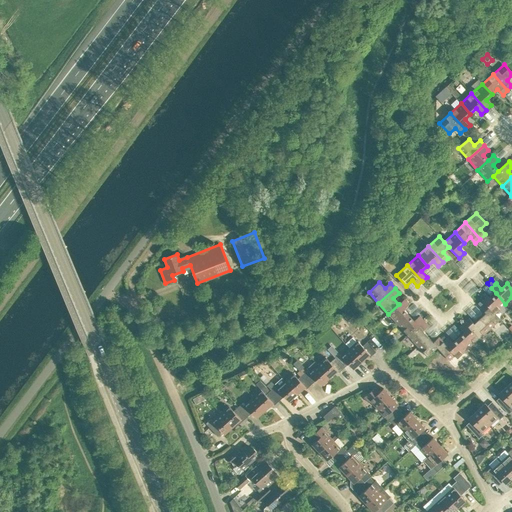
[(480,297),(485,303),(495,313),(505,304),(496,293),(490,298),(485,293),(480,297)]
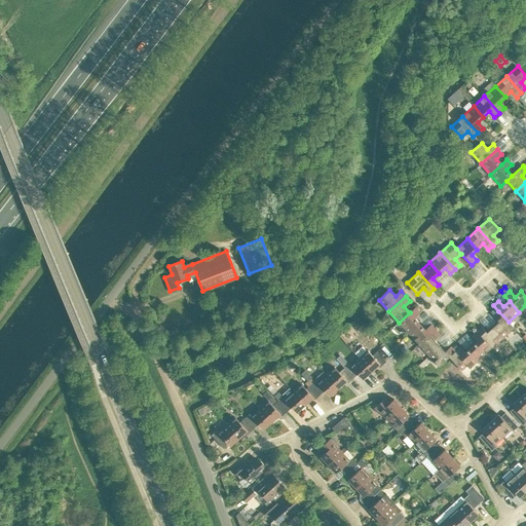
[(399,323),(409,333),(419,324),(414,317),(420,312),(415,307),(409,312),(410,312),(399,323)]
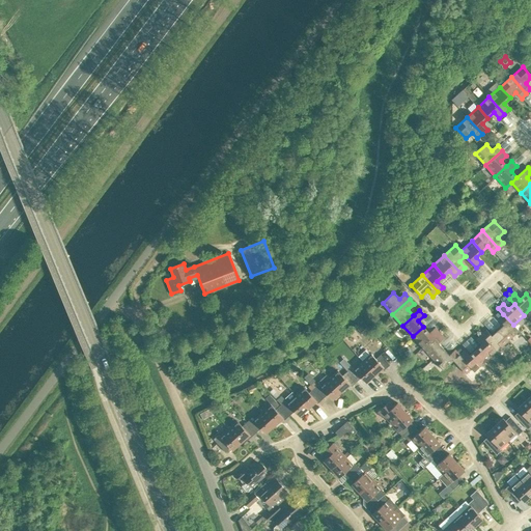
[(503,325),(498,330),(507,341),(519,331),(513,325),(503,314),(498,318),(503,325)]
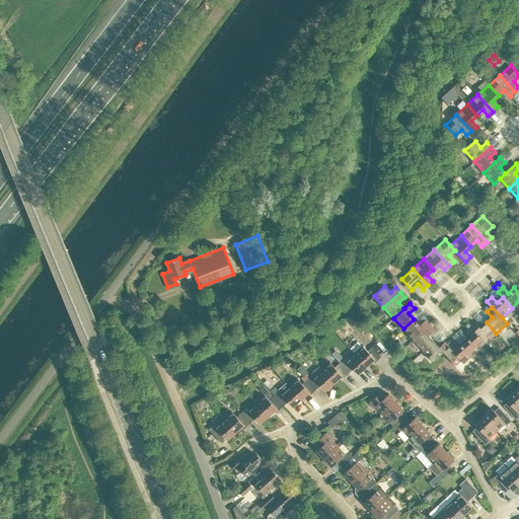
[(363,323),(354,314),(348,320),(356,329),(363,323)]
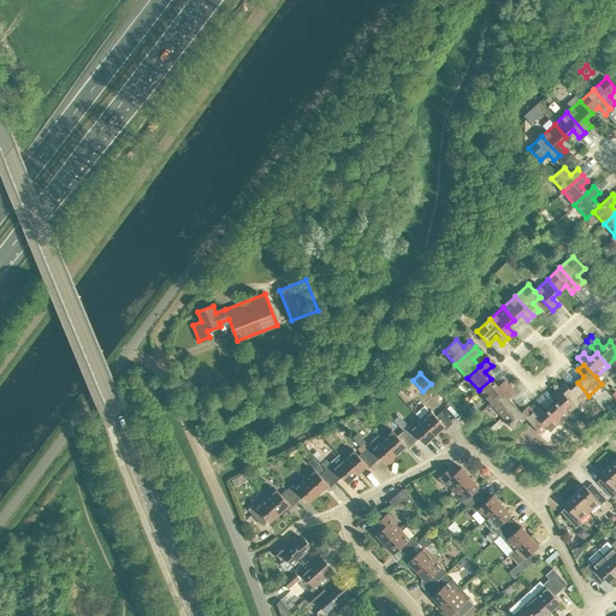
[(479,390),(490,403),(510,385),(504,379),(498,385),(491,379),(479,390)]
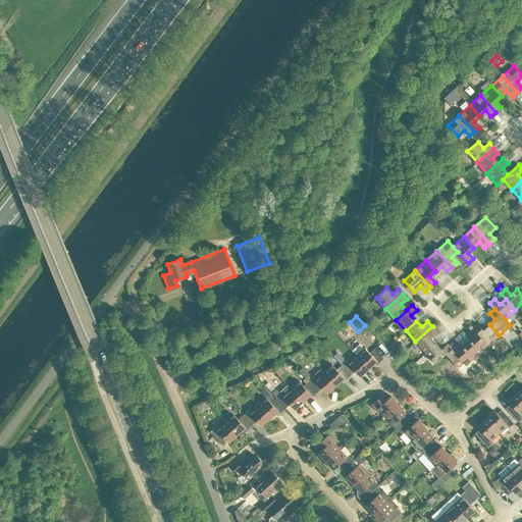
[(478,324),(473,328),(488,345),(499,335),(489,324),(483,329),(478,324)]
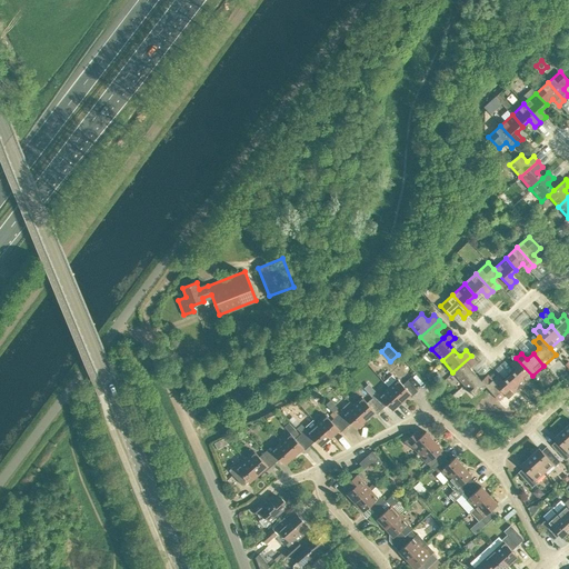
[(452,372),(463,385),(467,381),(476,373),(469,367),(476,361),(471,356),(452,372)]
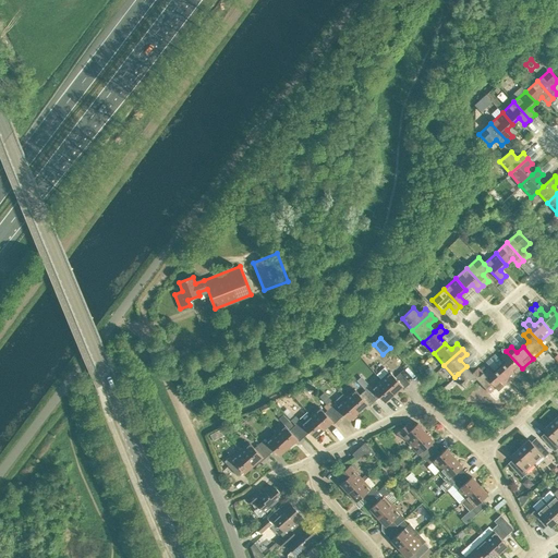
[(506,362),(499,367),(510,379),(522,368),(506,351),(500,356),(506,362)]
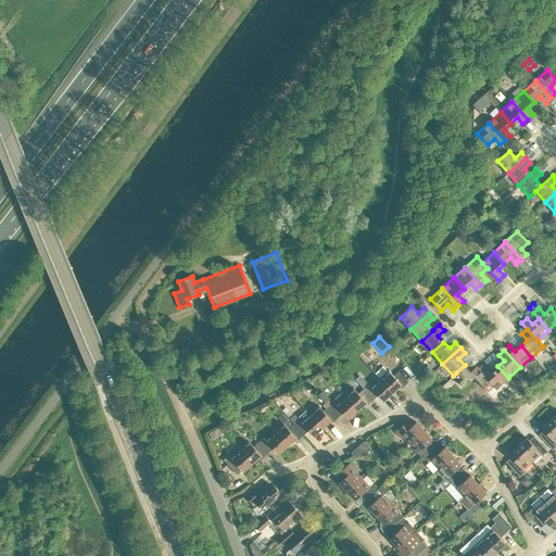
[(464,388),(475,377),(481,371),(481,370),(476,366),(470,371),(465,365),(456,373),(453,376),(464,388)]
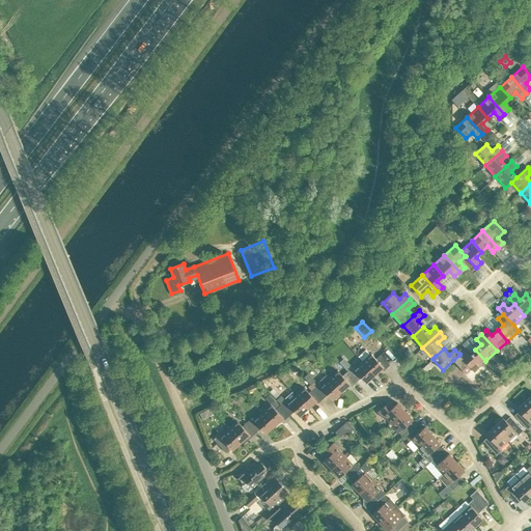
[(404,352),(408,359),(413,356),(410,350),(404,352)]
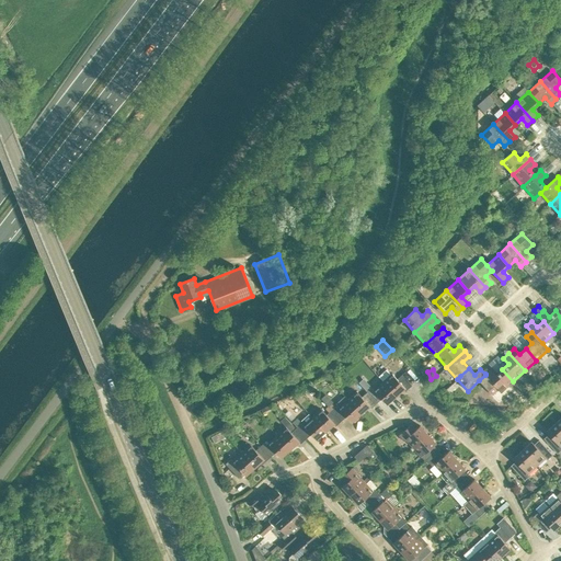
[(479,380),(481,382),(484,386),(492,395),(497,389),(501,392),(513,381),(502,369),(496,376),(490,369),(485,374),(485,375),(479,380)]
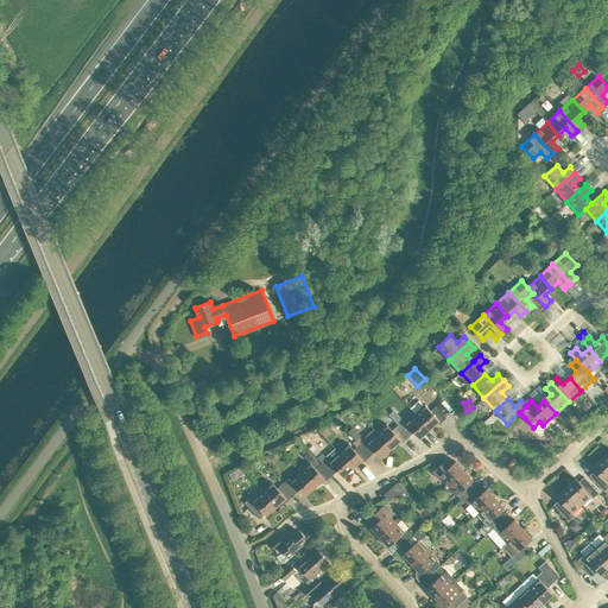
[(424,404),(415,413),(429,429),(438,420),(441,423),(447,417),(436,405),(430,411),(424,404)]
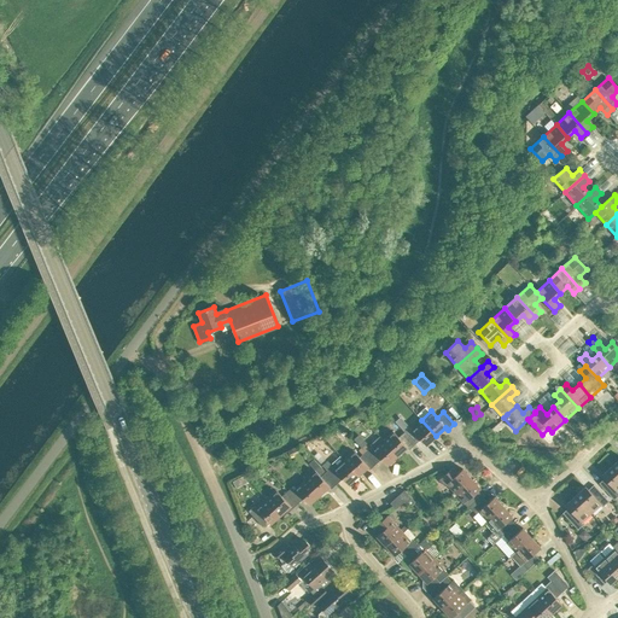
[(409,426),(403,432),(414,444),(420,439),(426,445),(436,436),(421,420),(412,429),(409,426)]
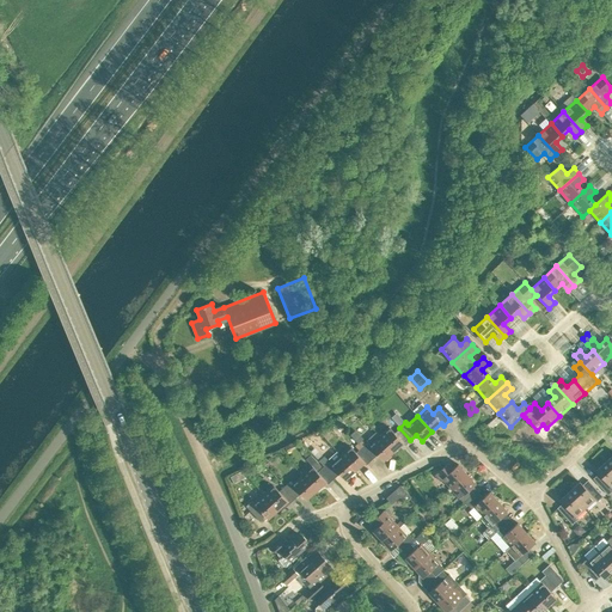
[(389,427),(379,435),(393,452),(403,442),(405,445),(410,440),(399,428),(395,433),(389,427)]
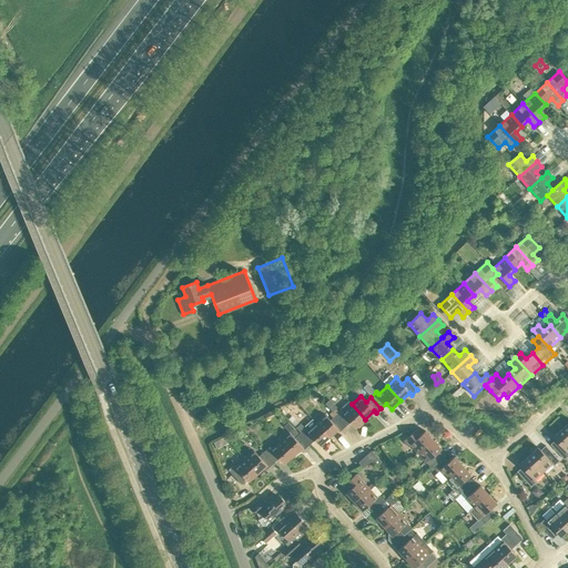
[(341,411),(335,415),(345,426),(351,422),(356,427),(365,419),(352,404),(348,401),(340,409),(341,411)]
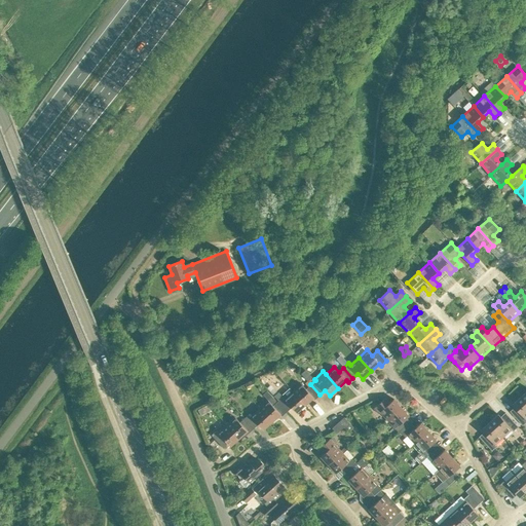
[(301,383),(293,390),(292,391),(305,405),(313,398),(315,399),(320,395),(310,384),(306,388),(301,383)]
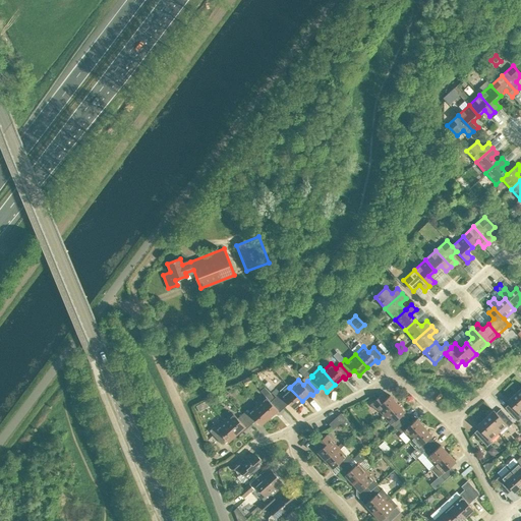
[(275,397),(275,398),(284,408),(289,403),(294,408),(302,401),(289,388),(290,387),(287,384),(280,390),(281,392),(279,394),(275,397)]
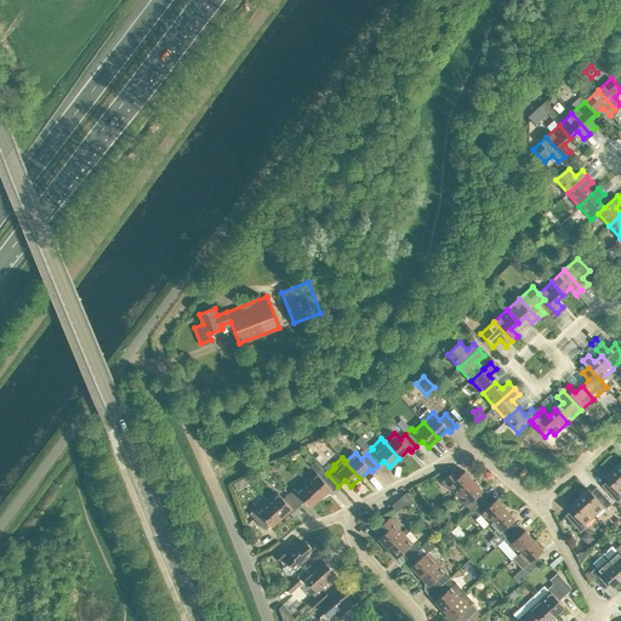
[(620,494),(620,474),(615,468),(604,477),(608,480),(602,485),(616,502),(620,497),(620,495),(620,494)]
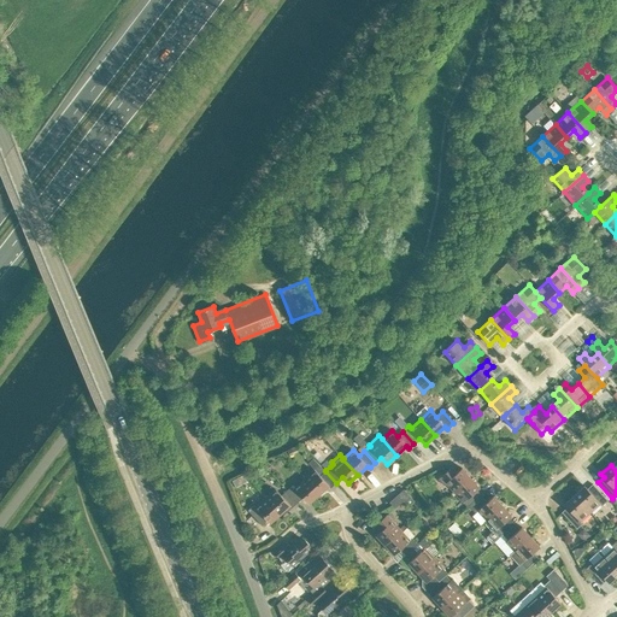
[(446,483),(454,492),(470,477),(462,468),(457,472),(451,466),(439,479),(444,485),(446,483)]
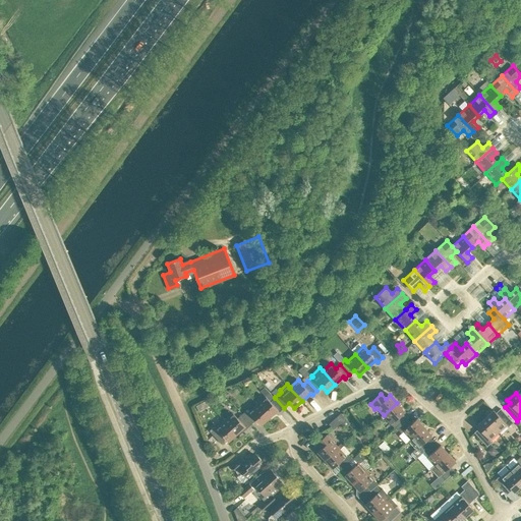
[(266,396),(256,404),(269,417),(278,410),(279,412),(284,408),(275,398),(270,401),(266,396)]
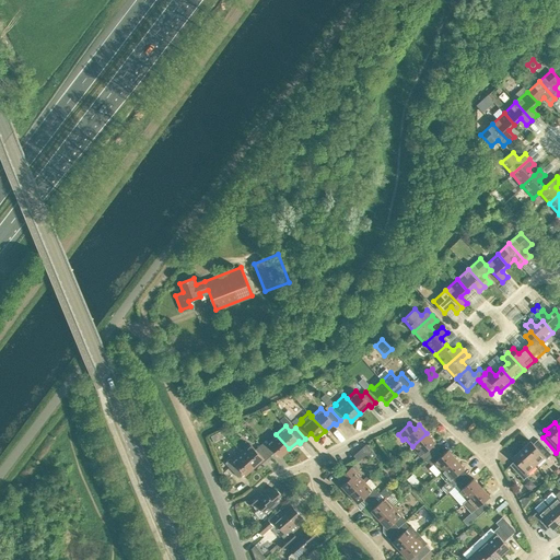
[(220,431),(211,436),(214,442),(223,436),(220,431)]
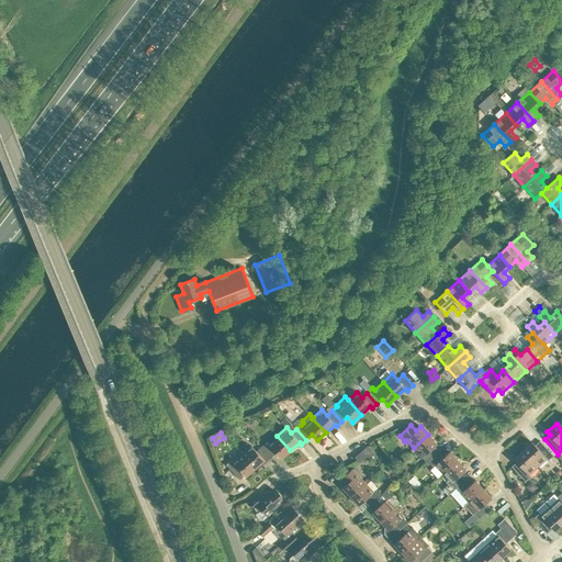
[(414,448),(426,462),(438,451),(435,447),(437,444),(428,435),(414,448)]
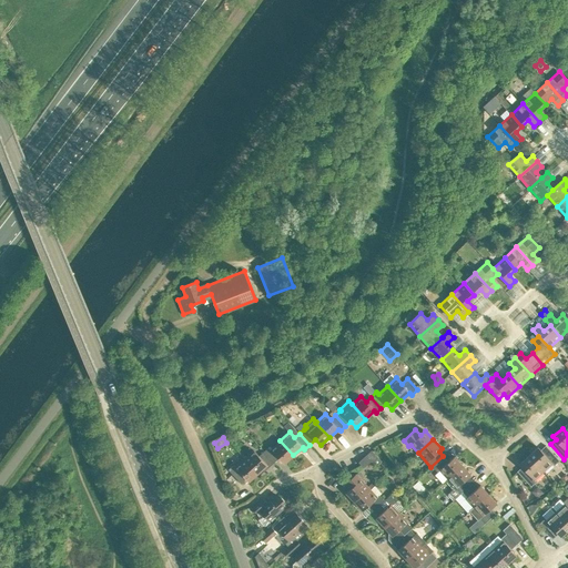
[(270,446),(264,452),(274,463),(280,457),(284,464),(293,455),(280,440),(271,448),(270,446)]
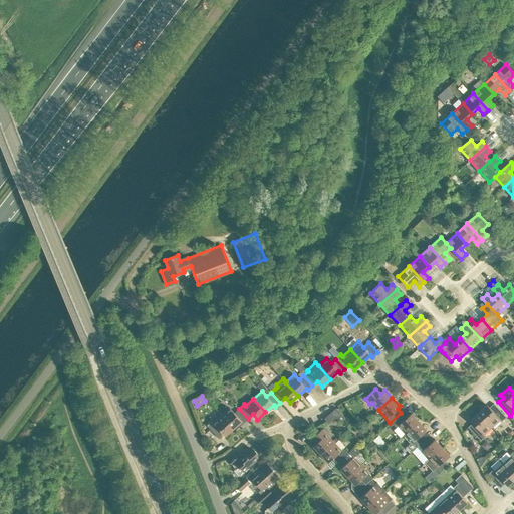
[(487,405),(479,413),(492,427),(500,420),(501,421),(506,417),(494,403),(489,408),(487,405)]
